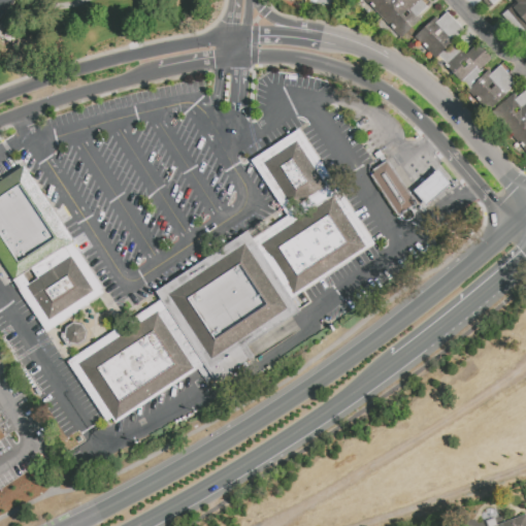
[(18,0),(9,13),(5,11),(1,20),(4,22),(2,25),(6,27),(0,35),(0,0),(18,0)]
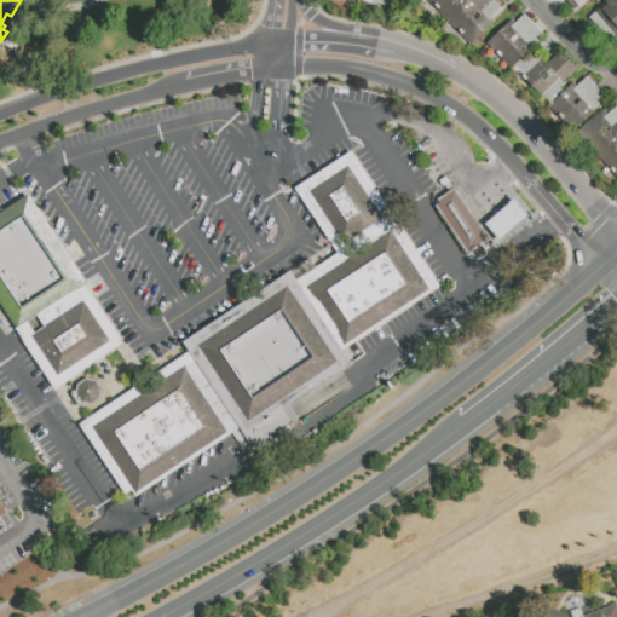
[(499,0),(507,9),(492,23),(495,24),(476,44),(442,9),(434,16),(421,1),(422,0),(499,0)]
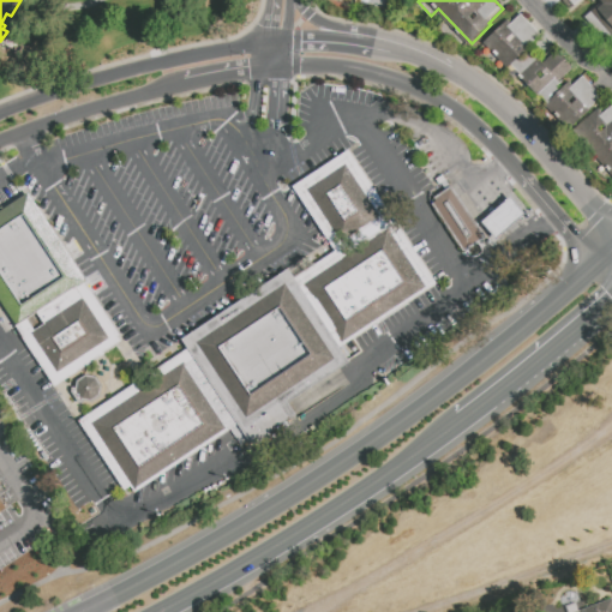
[(611,43),(587,15),(598,5),(599,7),(605,1),(604,0),(611,0),(611,43)]
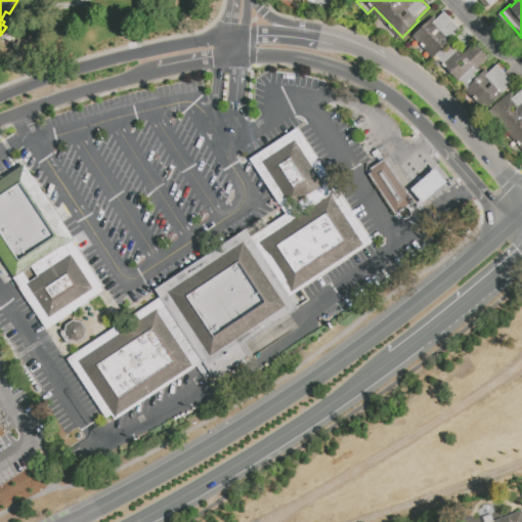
[(446,10),(463,29),(452,38),(452,39),(446,45),(445,44),(434,54),(415,34),(435,14),(438,17),(446,10)]
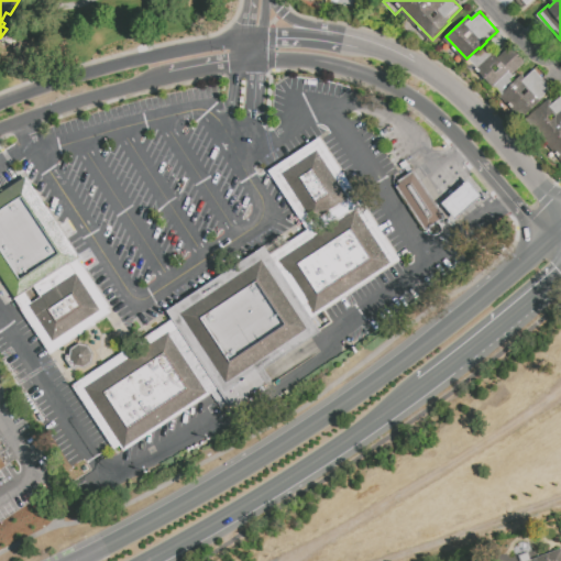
[(526,61),(513,74),(509,70),(495,86),(479,68),(480,66),(471,57),(477,51),(481,54),(490,46),(499,56),(510,44),(526,61)]
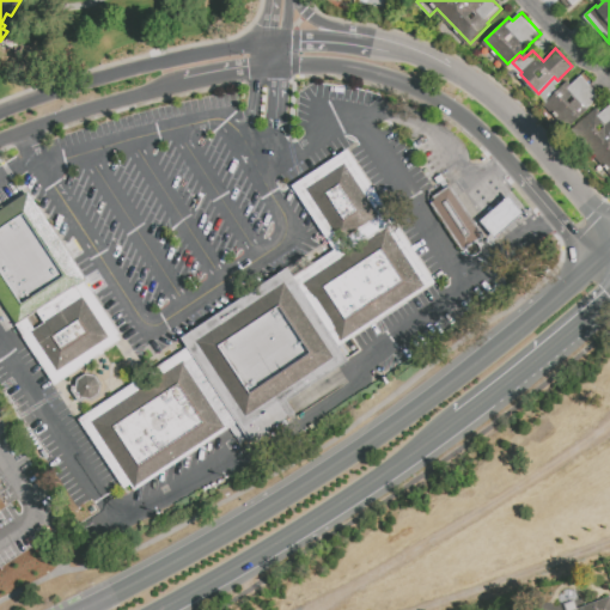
[(590,108),(567,129),(543,104),(569,79),(573,81),(581,73),(602,95),(589,107),(590,108)]
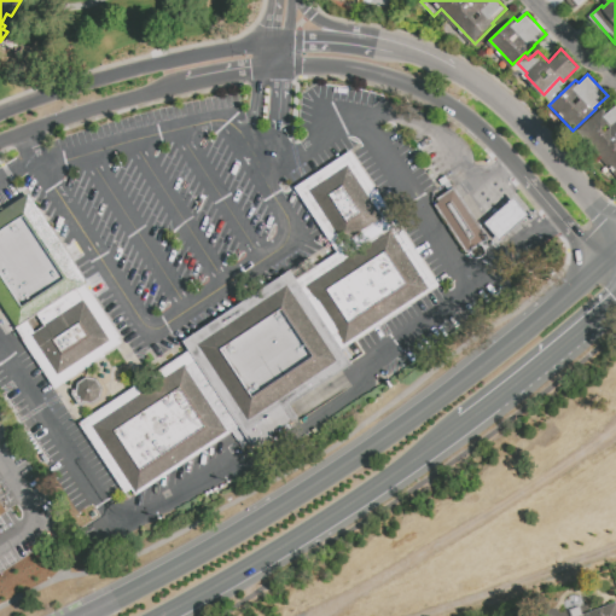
[(604,106),(609,112),(615,105),(615,173),(579,129),(604,106)]
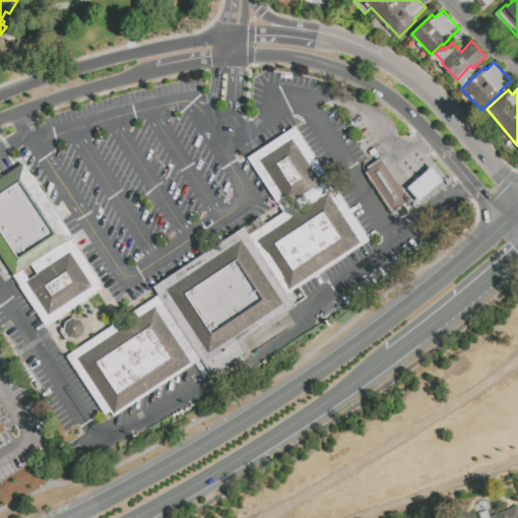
[(245,155),(284,213),(330,183),(294,125),(245,155)]
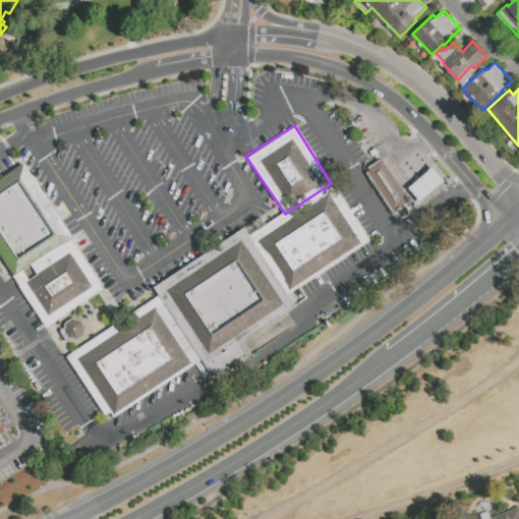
[(385,156),(414,200),(395,214),(365,169),(385,156)]
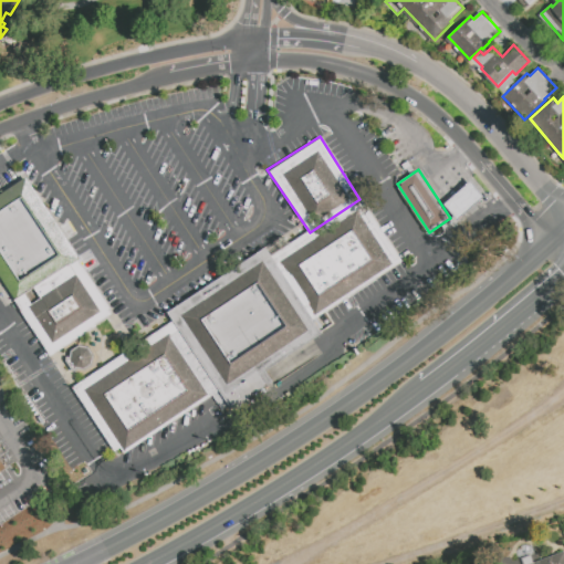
[(0,277),(0,198),(32,177),(83,257),(79,259),(14,302),(0,277)]
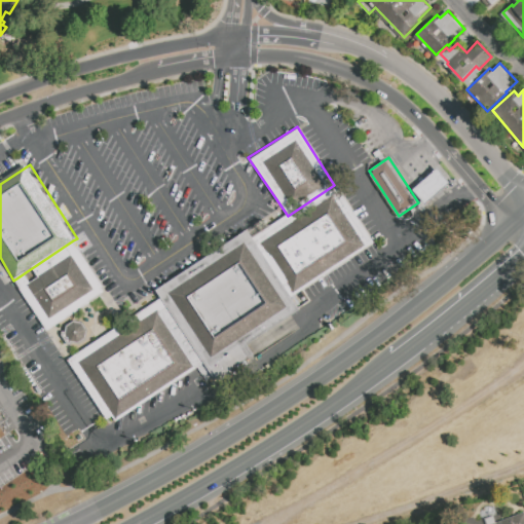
[(451,183),(440,166),(413,186),(424,201),(451,183)]
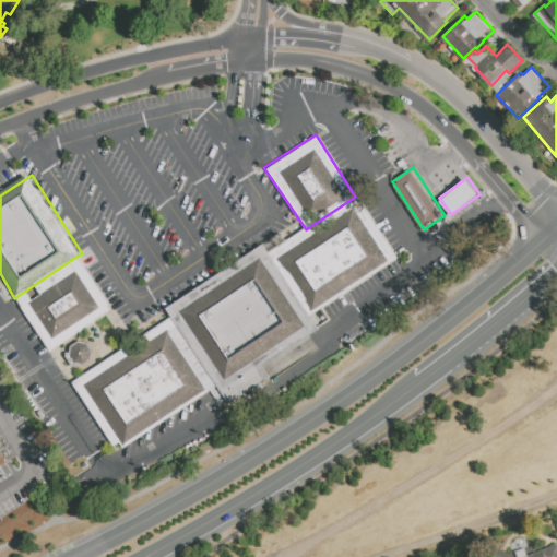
[(268,255),(307,316),(395,256),(355,197),(306,229),(285,243),(279,232),(260,244),(268,255)]
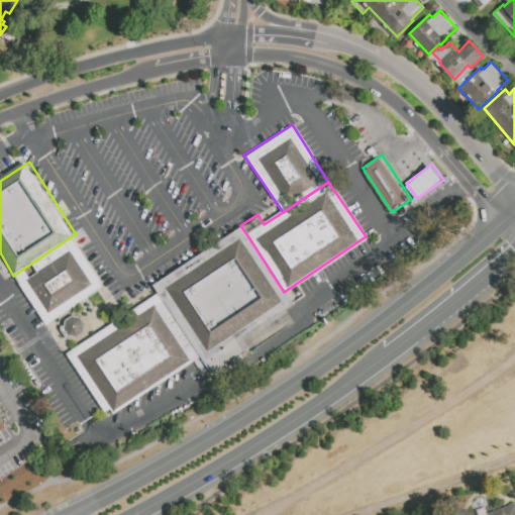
[(151,285),(158,294),(199,356),(211,376),(242,355),(233,340),(291,303),(284,292),(247,235),(240,225),(151,285)]
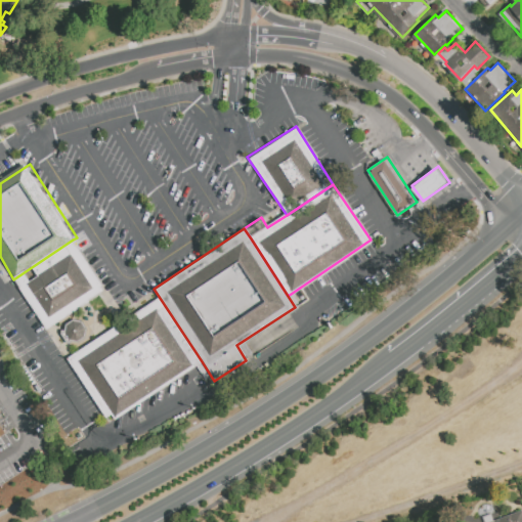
[(43,324),(13,279),(73,240),(78,247),(103,285),(43,324)]
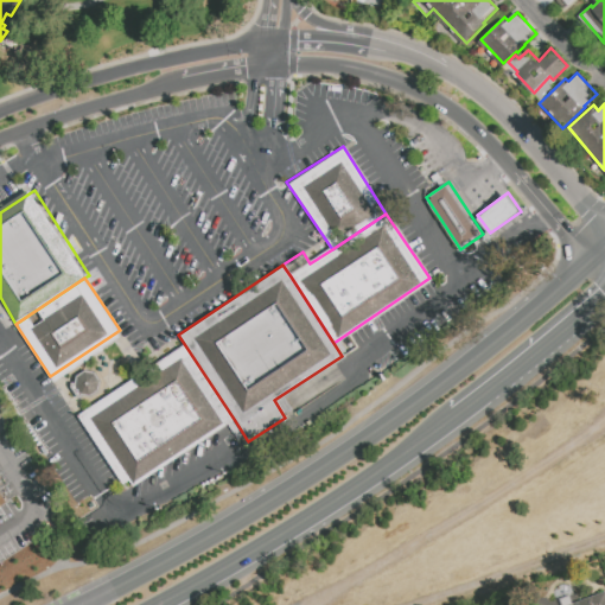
[(131,486),(234,419),(185,345),(176,351),(77,416),(120,483),(126,478),(131,486)]
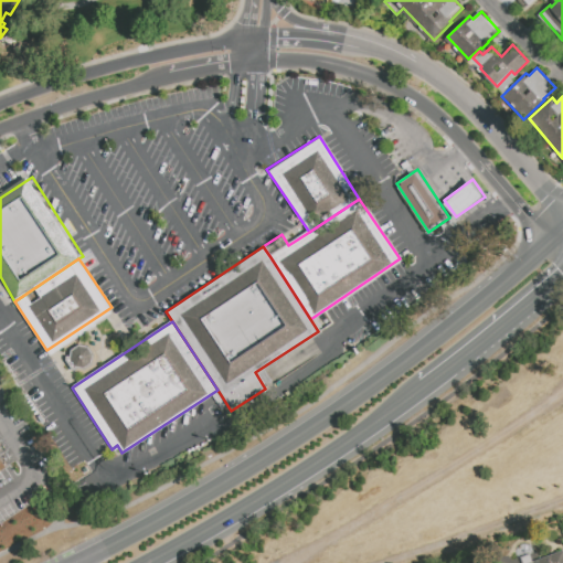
[(76,347),(68,352),(66,360),(72,369),(81,371),(88,367),(91,357),(85,349),(76,347)]
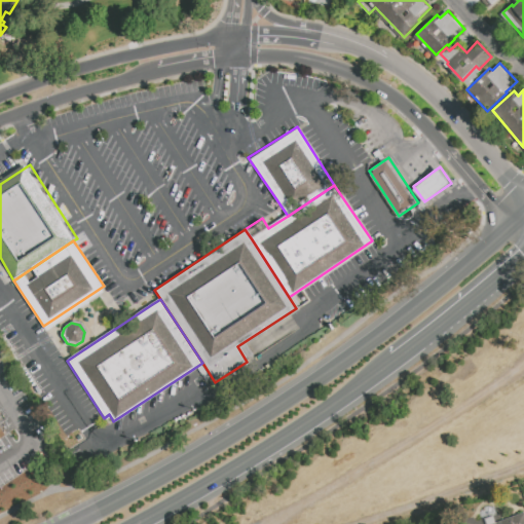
[(0,417),(9,432),(0,437),(0,417)]
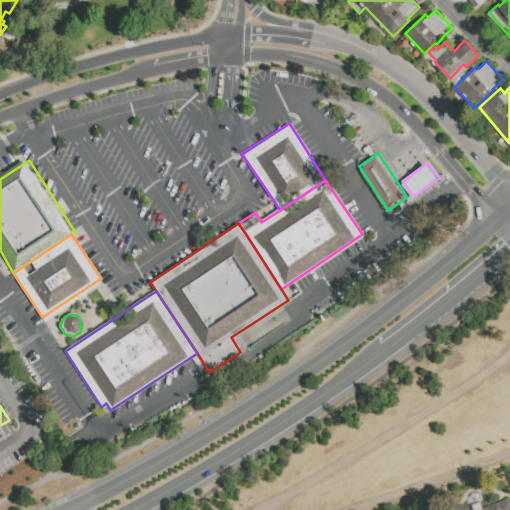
[(509,509),(475,509),(473,503),(482,500),(485,507),(509,498),(509,509)]
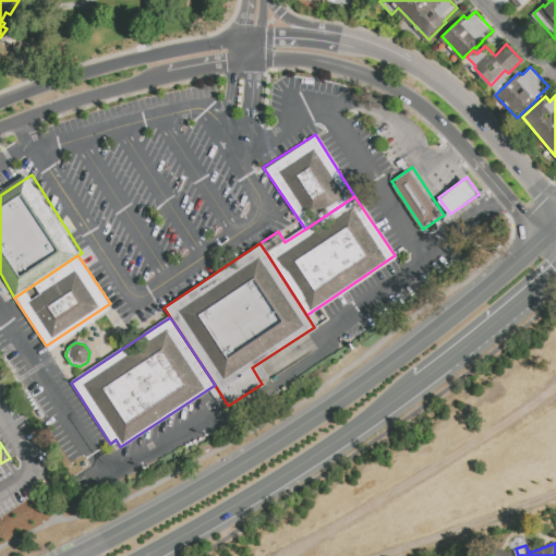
All buildings are outlined.
